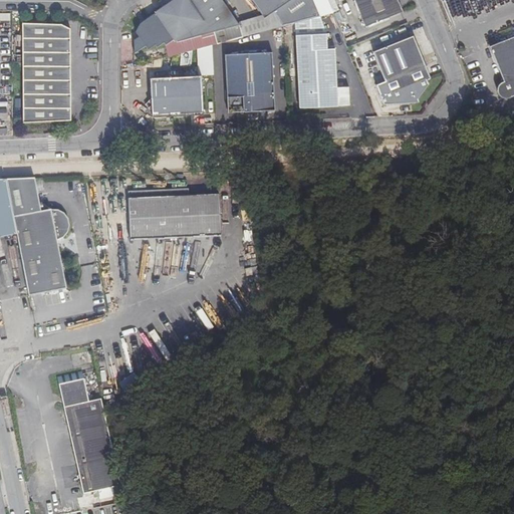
[(181,42),(240,25),(223,0),(169,0),(157,8),(157,11),(143,19),(137,31),(140,36),(134,39),(136,53),(147,47),(150,51),(159,46),(160,48),(171,41),(172,43),(178,39),(181,42)]
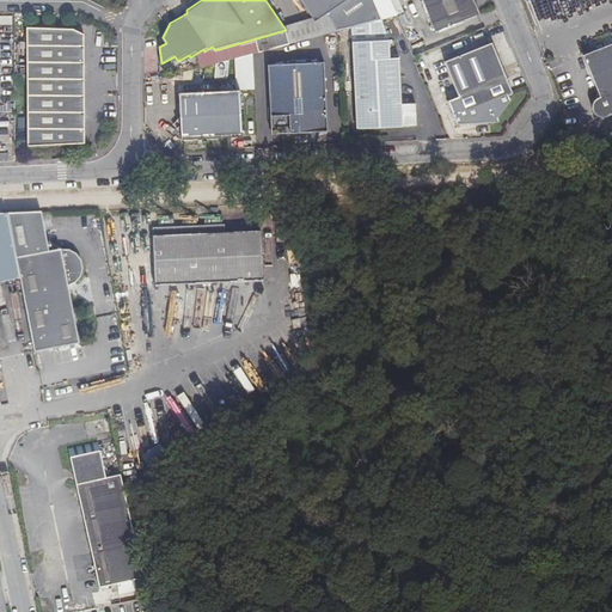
[(352,26),(379,19),(383,18),(374,0),(298,0),(311,19),(324,11),(337,30),(352,26)]
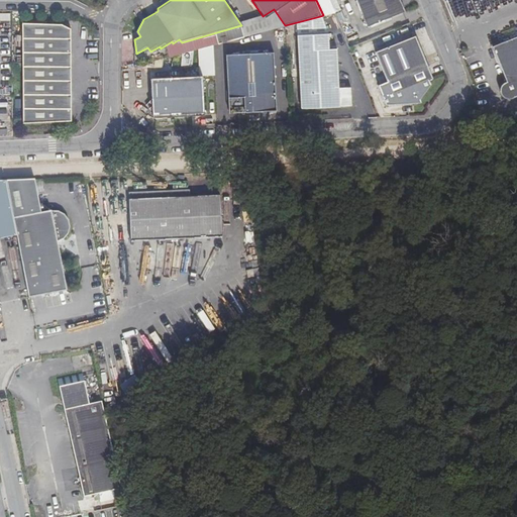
[(356,0),(369,26),(404,11),(399,0),(356,0)]
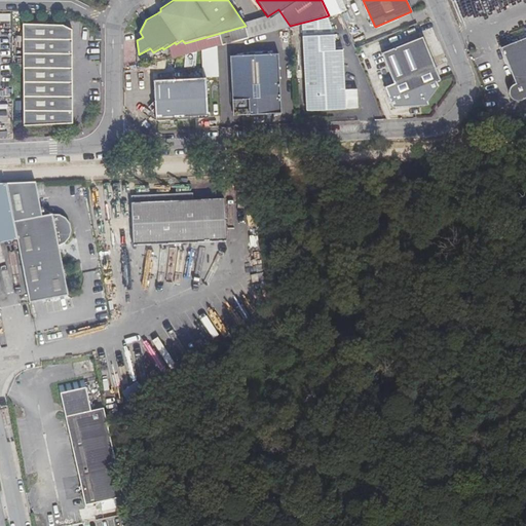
[(335,36),(326,16),(302,23),(306,112),(344,111),(344,108),(358,108),(357,90),(344,90),(343,50),(336,50),(335,36)]
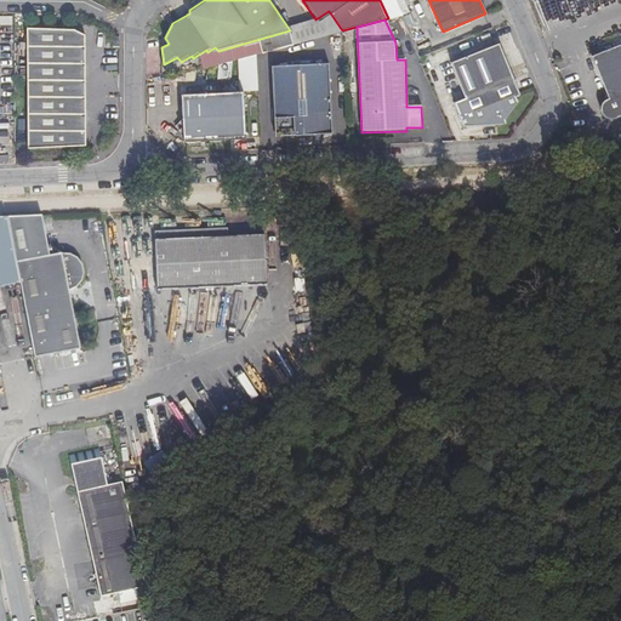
[(75,30),(28,28),(27,148),(84,146),(85,35),(75,30)]
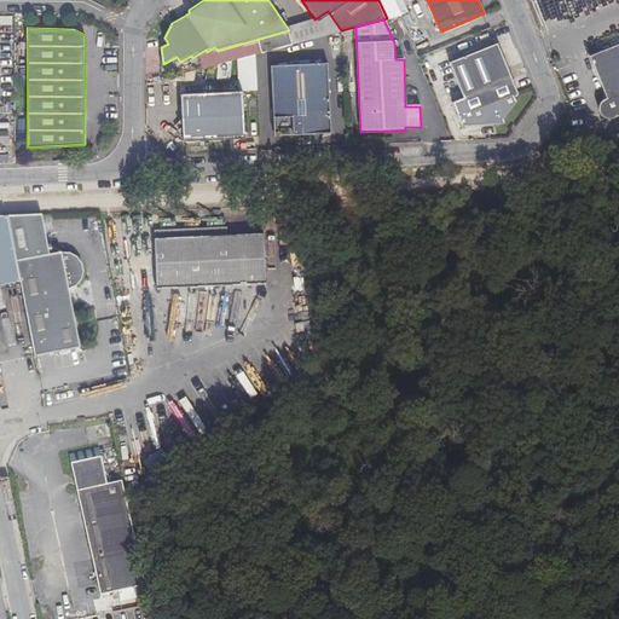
[(618,42),(590,56),(606,96),(602,97),(599,100),(596,106),(596,113),(600,117),(605,120),(611,121),(618,116),(618,42)]
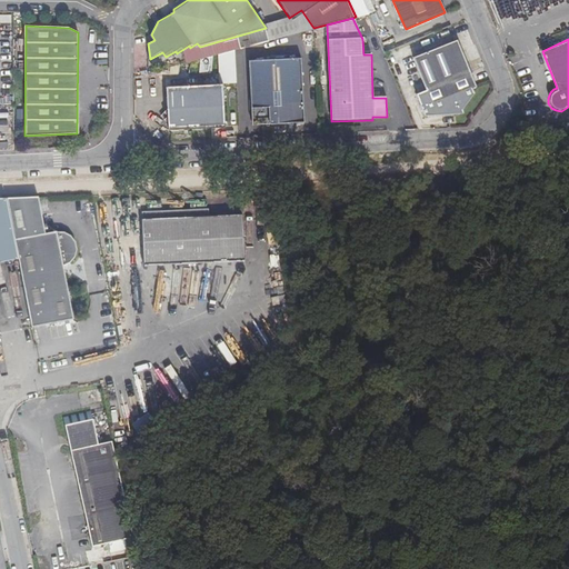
[(478,86),(459,40),(413,58),(426,90),(417,93),(426,117),(459,117),(475,93),(473,90),(478,86)]
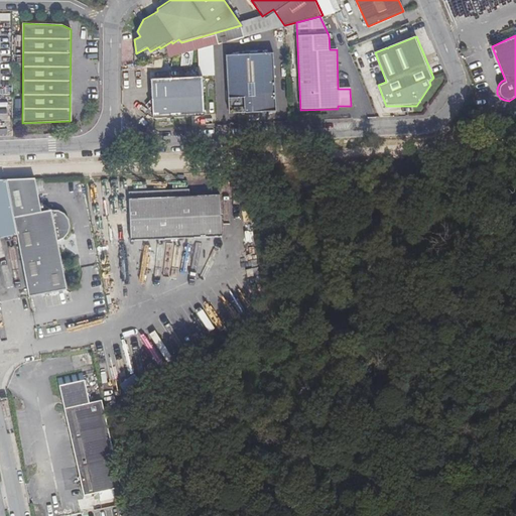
[(275,110),(273,52),(227,55),(229,111),(275,110)]
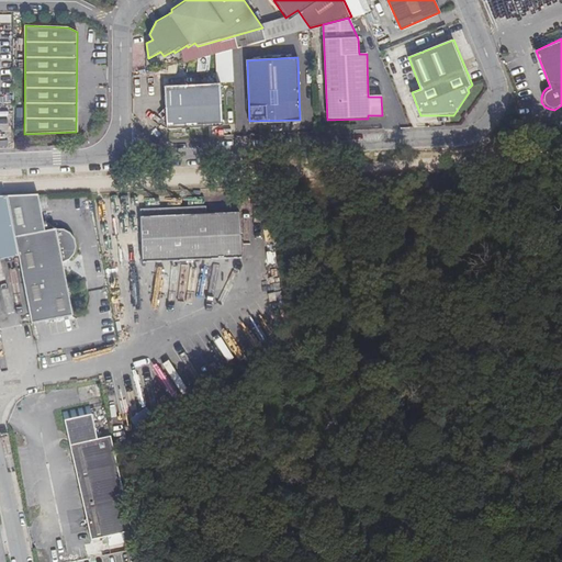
[(223,125),(221,83),(164,86),(164,107),(156,116),(165,123),(165,128),(223,125)]
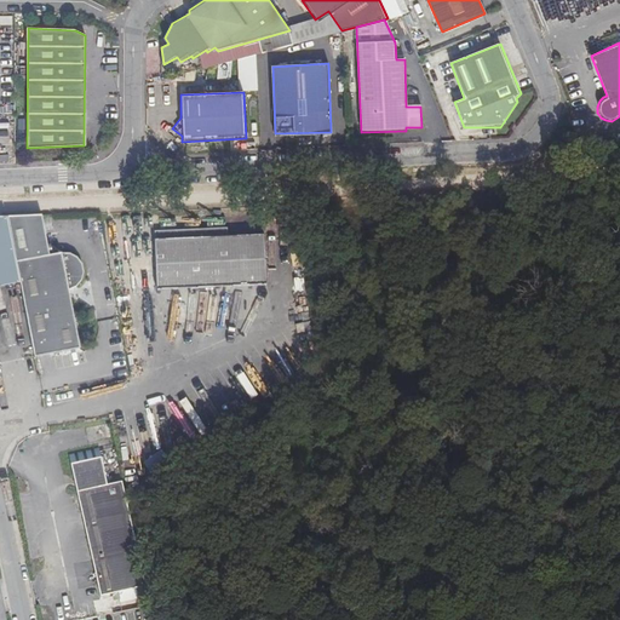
[(41,216),(7,217),(36,355),(82,345),(69,287),(78,286),(81,281),(84,275),(85,270),(84,265),(82,260),(79,257),(75,253),(70,251),(50,256),(41,216)]
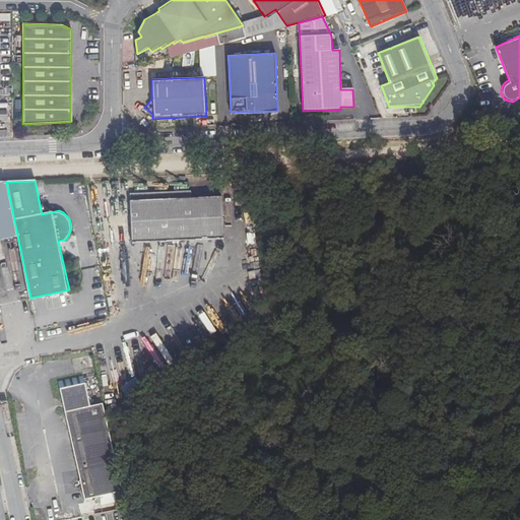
[(222,238),(220,196),(191,197),(190,190),(129,193),(131,242),(222,238)]
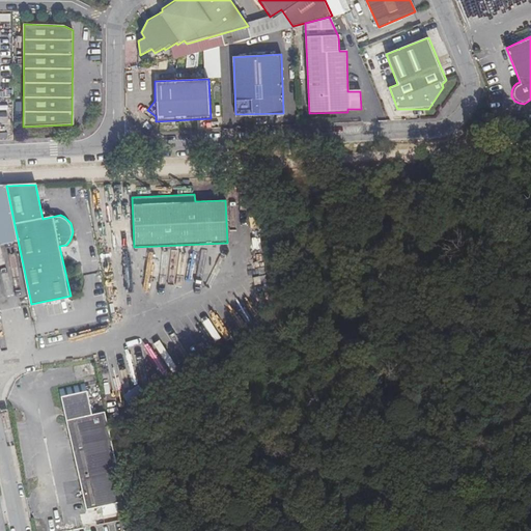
[(168,245),(147,247),(148,258),(169,256),(168,245)]
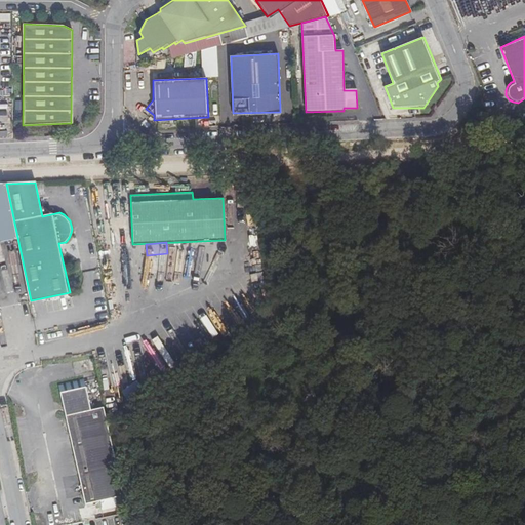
[(86,376),(43,385),(68,503),(82,500),(98,497),(123,492),(105,406),(93,408),(86,376)]
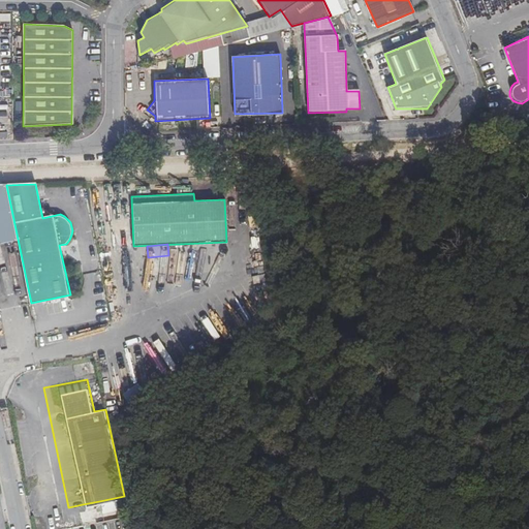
[(101,509),(99,501),(83,504),(84,512),(101,509)]
